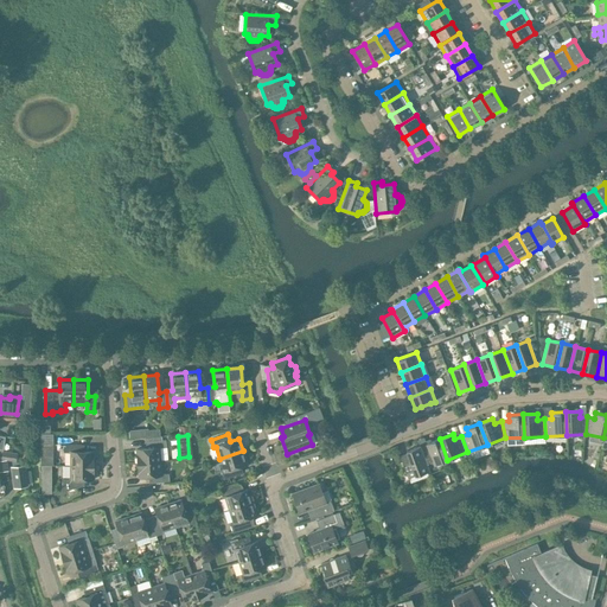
[(447,460),(440,439),(426,443),(428,448),(422,451),(428,467),(447,460)]
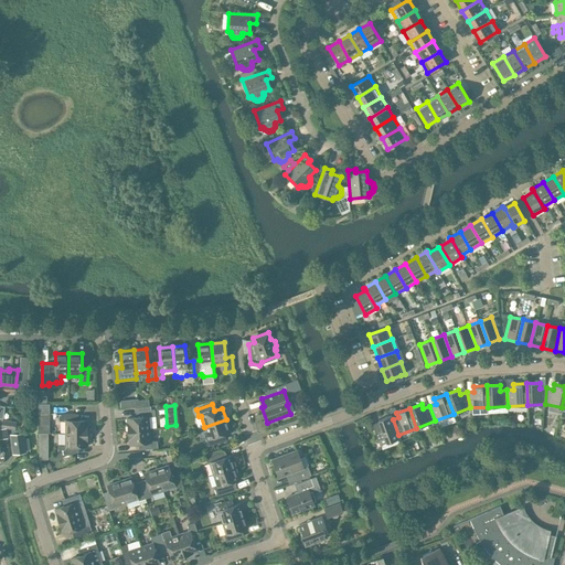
[(127,418),(128,432),(150,429),(149,417),(155,416),(155,409),(138,411),(139,417),(127,418)]
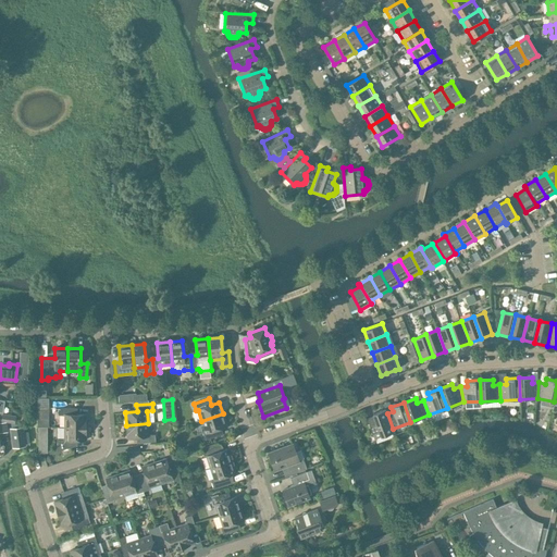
[(74,408),(59,408),(59,415),(64,415),(64,426),(86,426),(86,415),(74,415),(74,408)]
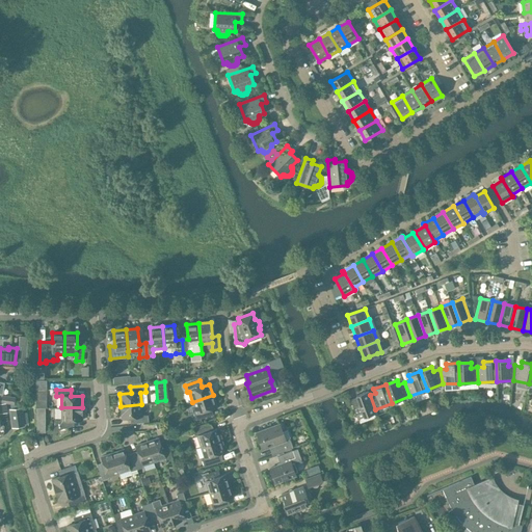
[(376,411),(375,409),(370,395),(368,391),(356,395),(357,398),(350,400),(357,419),(376,411)]
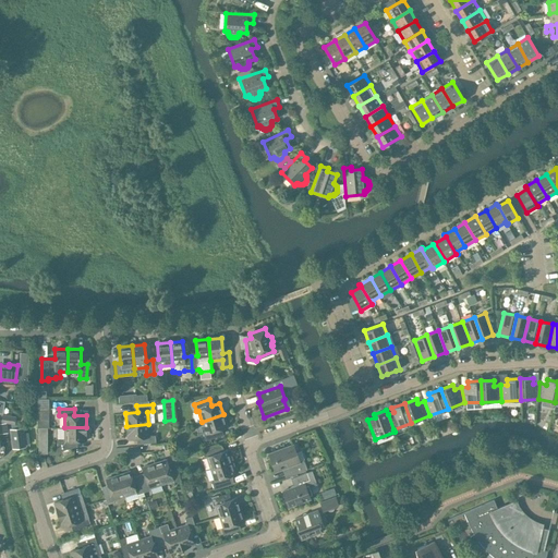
[(228,427),(223,414),(202,422),(206,433),(204,434),(206,440),(221,436),(219,429),(228,427)]
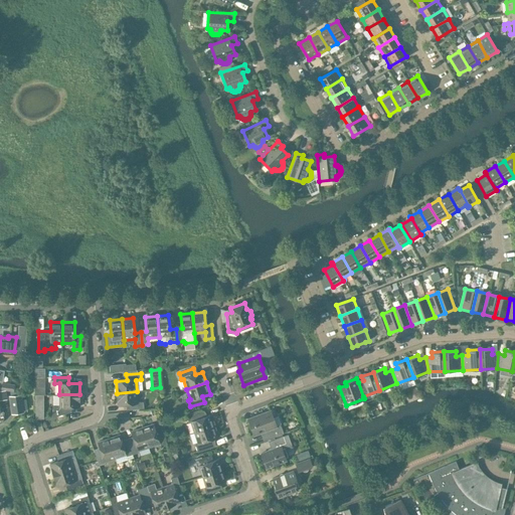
[(138,402),(137,391),(117,393),(118,404),(129,403),(130,409),(144,408),(143,401),(138,402)]
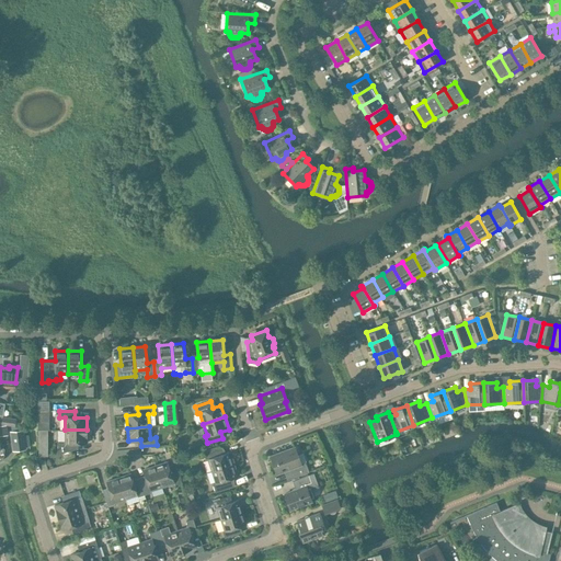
[(39,455),(49,455),(48,428),(39,430),(39,455)]
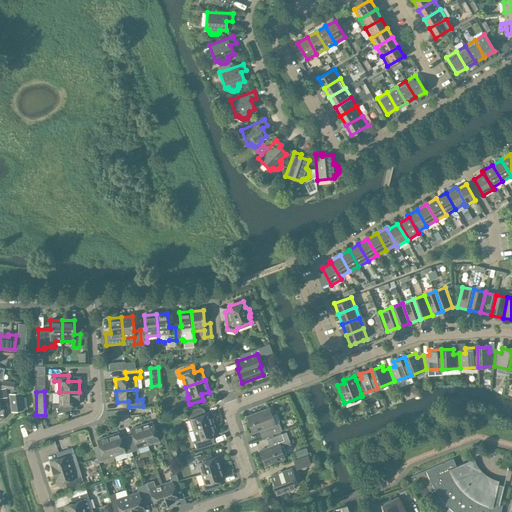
[(79,404),(79,392),(59,392),(59,404),(52,404),(52,415),(68,410),(68,404),(79,404)]
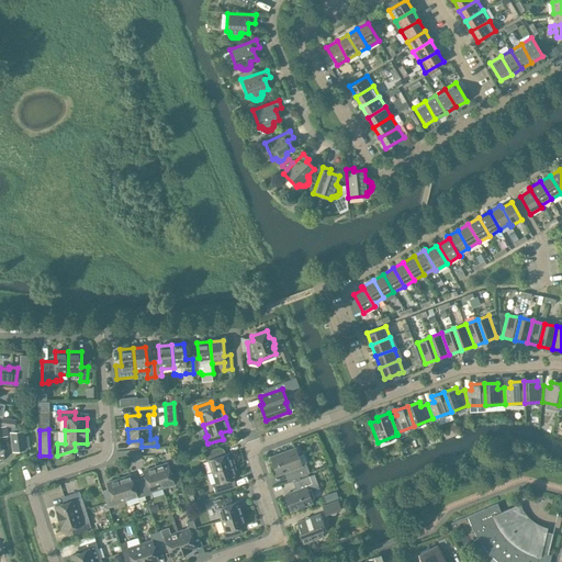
[(22,433),(11,435),(13,451),(24,449),(22,433)]
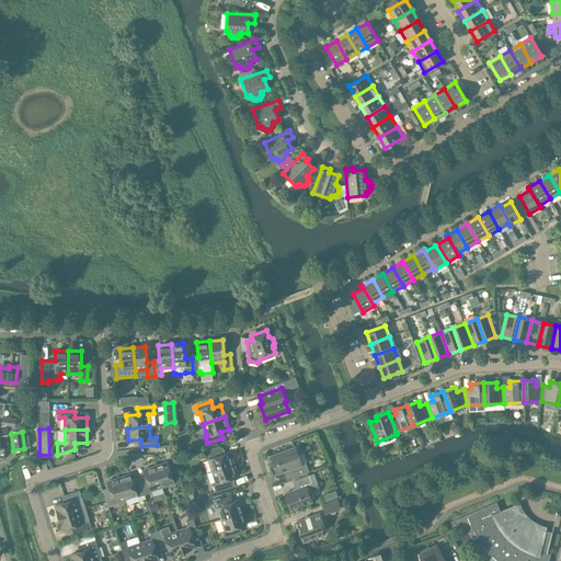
[(292,479),(309,472),(306,462),(301,464),(298,455),(299,453),(297,448),(295,447),(271,456),(277,473),(285,470),(286,473),(288,472),(292,479)]
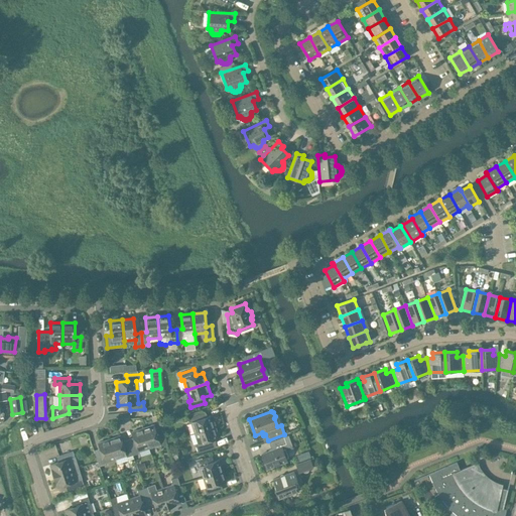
[(191,422),(195,433),(215,426),(211,416),(204,418),(202,412),(187,417),(189,423),(191,422)]
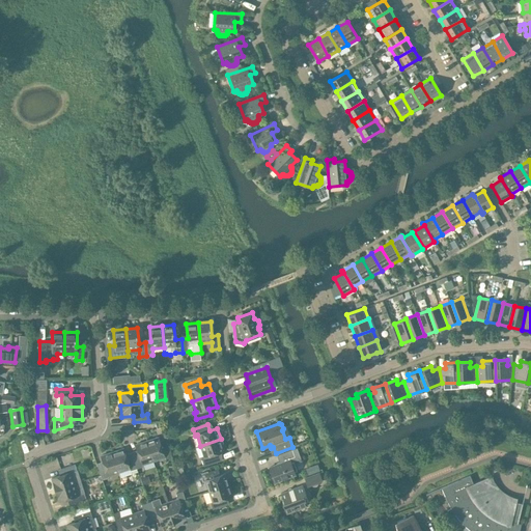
[(159,437),(147,441),(154,462),(164,457),(165,459),(171,457),(167,443),(161,445),(159,437)]
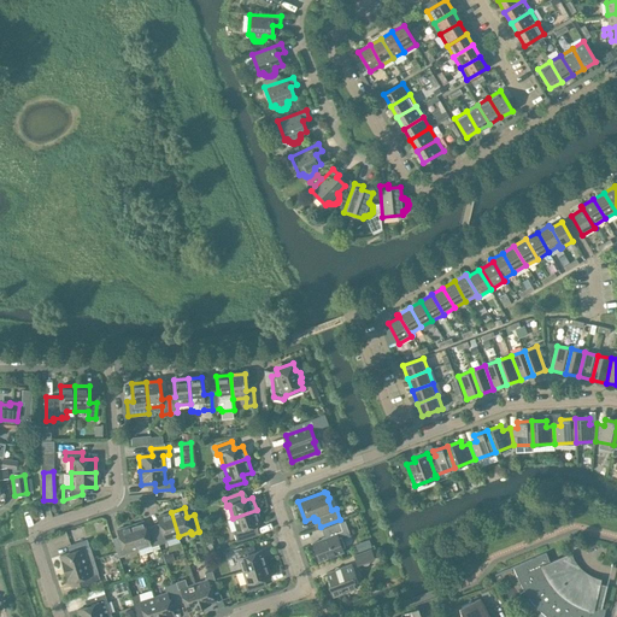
[(260,524),(257,510),(233,518),(236,530),(235,532),(238,539),(254,534),(252,527),(260,524)]
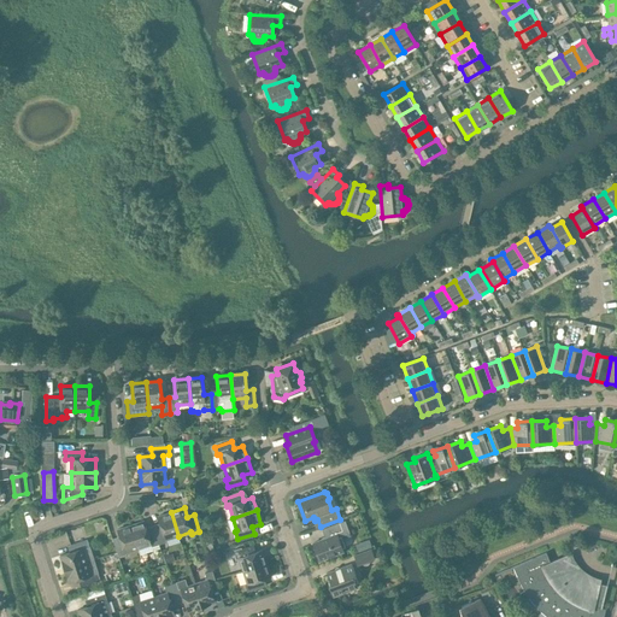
[(178,536),(171,512),(158,517),(160,526),(153,528),(159,545),(166,542),(166,540),(178,536)]
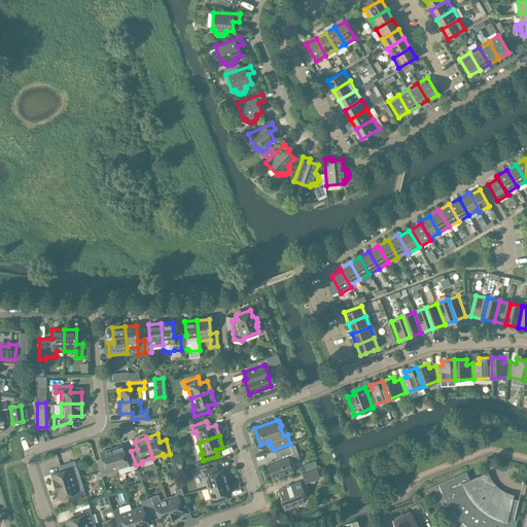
[(136,465),(131,451),(126,453),(123,445),(111,449),(118,469),(129,465),(130,467),(136,465)]
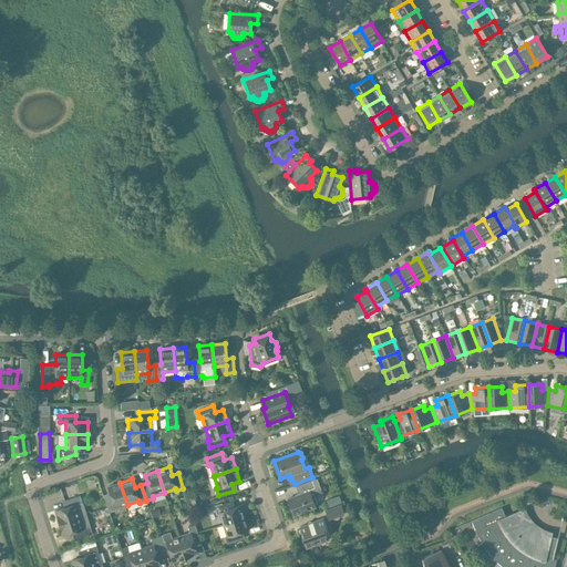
[(294,515),(316,507),(315,504),(317,503),(313,493),(321,491),(317,478),(296,486),(299,495),(288,500),(294,515)]
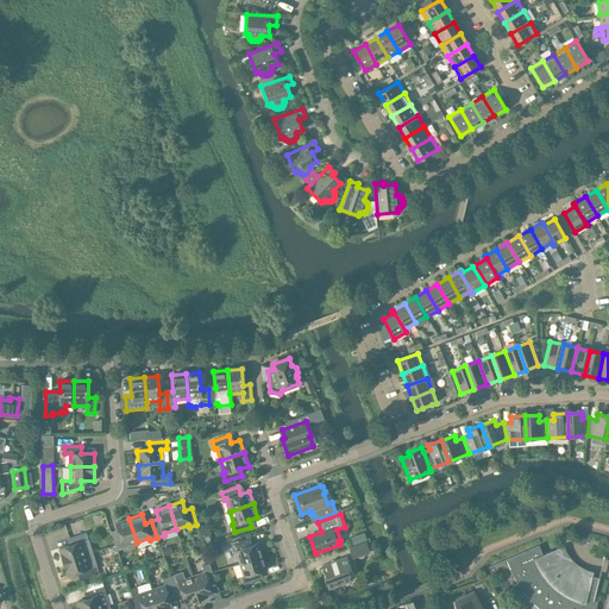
[(137,542),(129,519),(115,522),(119,532),(112,534),(117,551),(125,548),(124,546),(137,542)]
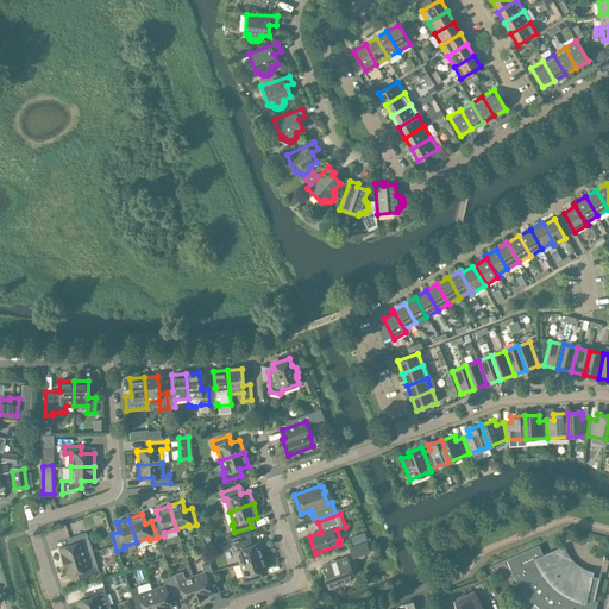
[(63,562),(93,552),(86,533),(69,538),(71,545),(60,548),(63,562)]
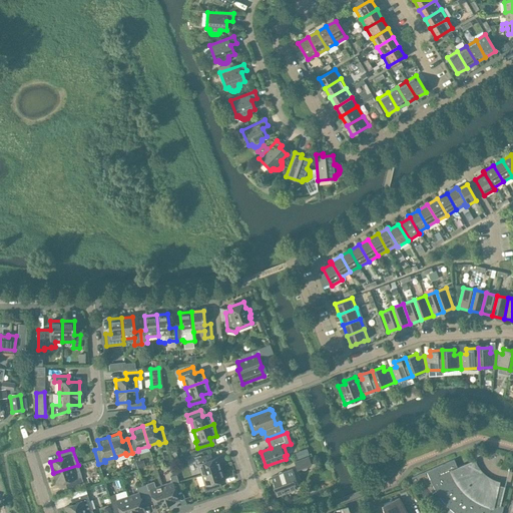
[(210,460),(208,454),(194,459),(196,465),(198,464),(201,475),(221,468),(217,458),(210,460)]
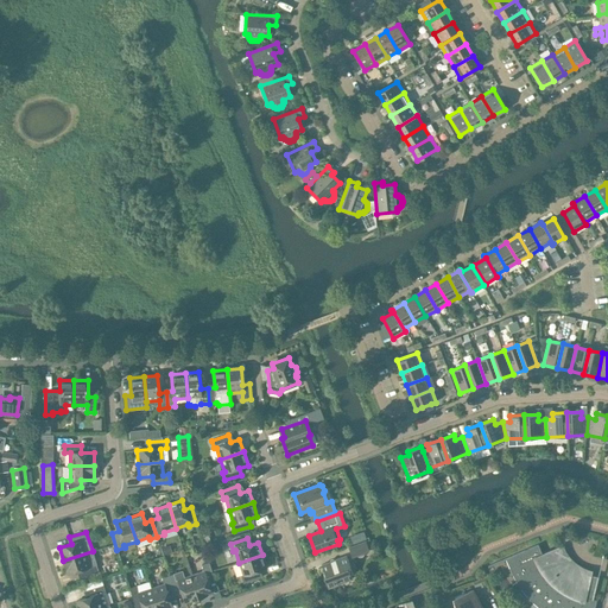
[(348,548),(352,556),(369,550),(366,540),(348,548)]
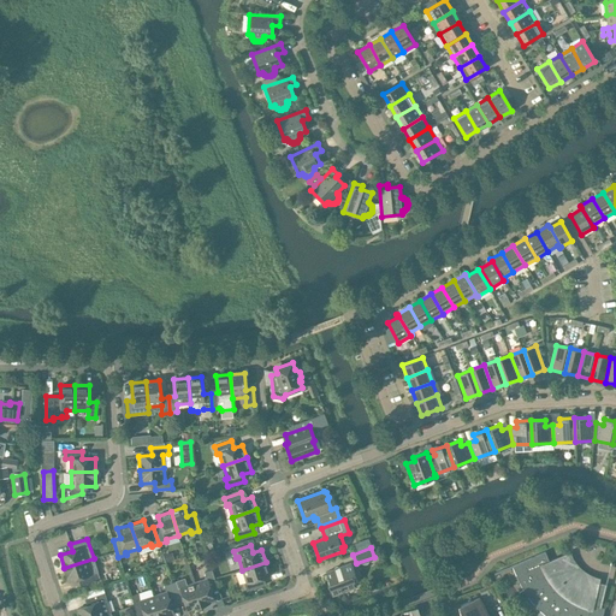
[(602,606),(606,585),(606,584),(605,584),(592,581),(593,579),(591,579),(588,578),(586,575),(584,574),(582,575),(580,574),(579,573),(576,570),(575,569),(573,567),(572,564),(570,562),(569,561),(568,558),(567,556),(558,560),(558,558),(550,562),(545,552),(511,566),(516,575),(520,582),(523,590),(519,593),(522,600),(527,597),(534,604),(540,610),(546,615),(602,615),(605,608),(602,606)]
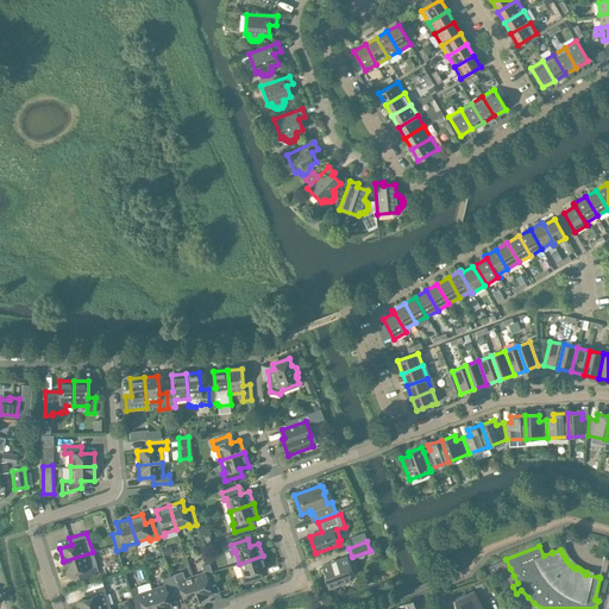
[(82,578),(99,572),(93,552),(63,562),(68,575),(80,571),(82,578)]
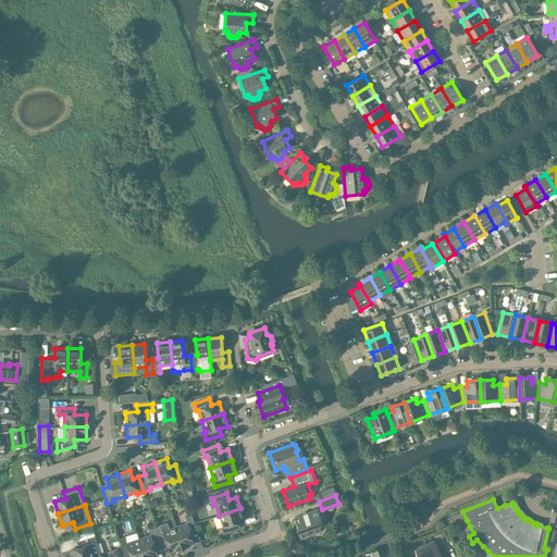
[(245,521),(240,508),(219,516),(223,527),(221,528),(223,534),(238,530),(236,523),(245,521)]
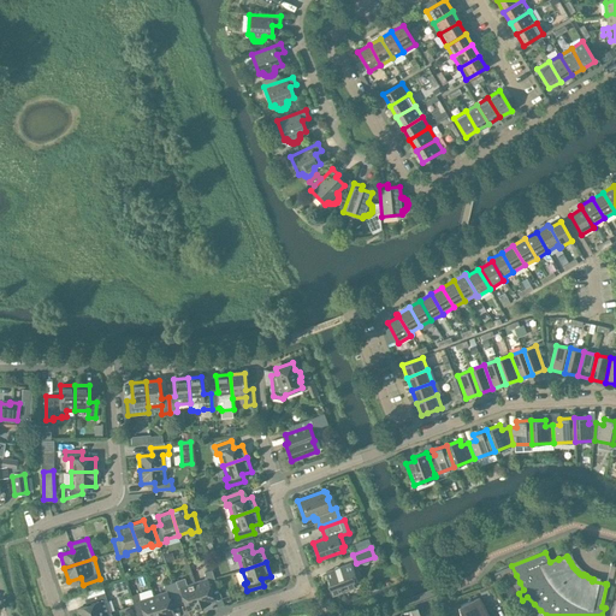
[(327,584),(332,596),(343,592),(342,590),(355,585),(351,575),(355,574),(350,563),(326,573),(329,581),(327,581),(329,584),(327,584)]
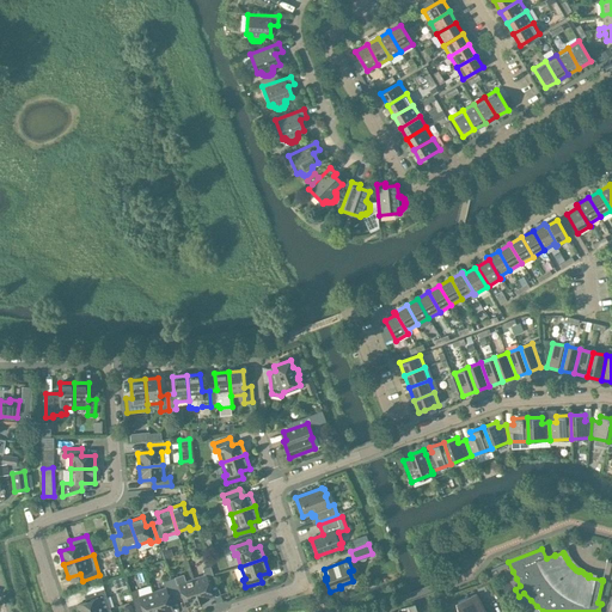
[(204,575),(193,580),(200,603),(213,598),(209,585),(215,583),(210,567),(203,569),(204,575)]
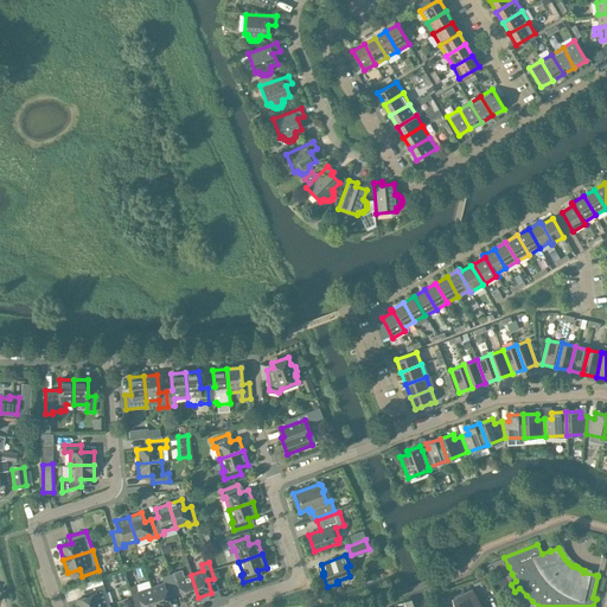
[(198,598),(191,575),(185,576),(183,570),(168,575),(174,590),(181,589),(185,601),(198,598)]
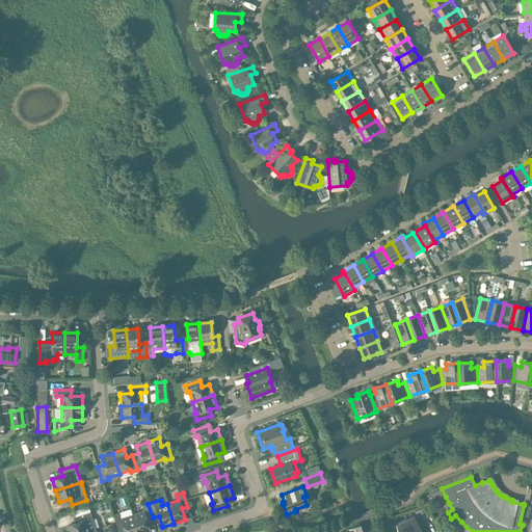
[(109,501),(99,503),(101,510),(111,508),(109,501)]
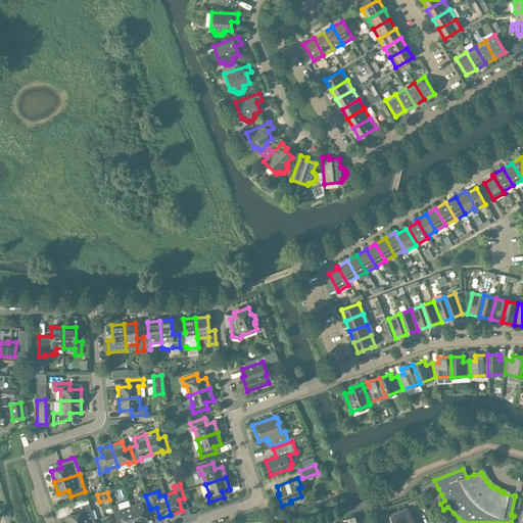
[(150,509),(145,495),(139,497),(141,503),(130,506),(135,522),(143,522),(148,522),(144,511),(150,509)]
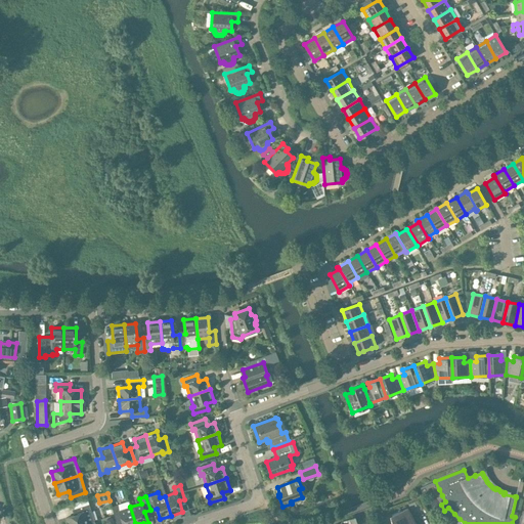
[(66,518),(68,523),(85,523),(89,523),(94,521),(89,504),(75,509),(77,515),(66,518)]
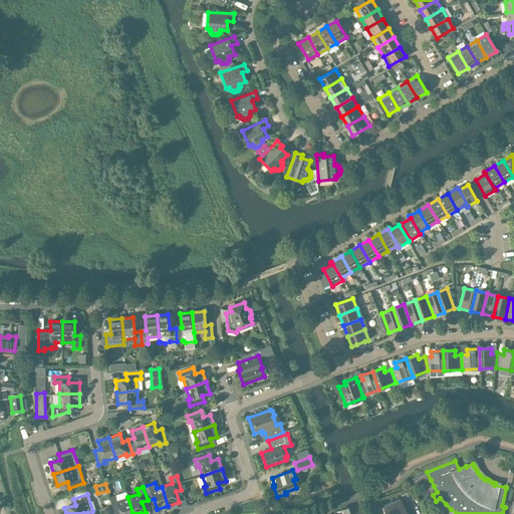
[(133,513),(127,497),(117,501),(115,495),(109,497),(113,511),(119,509),(120,513),(133,513)]
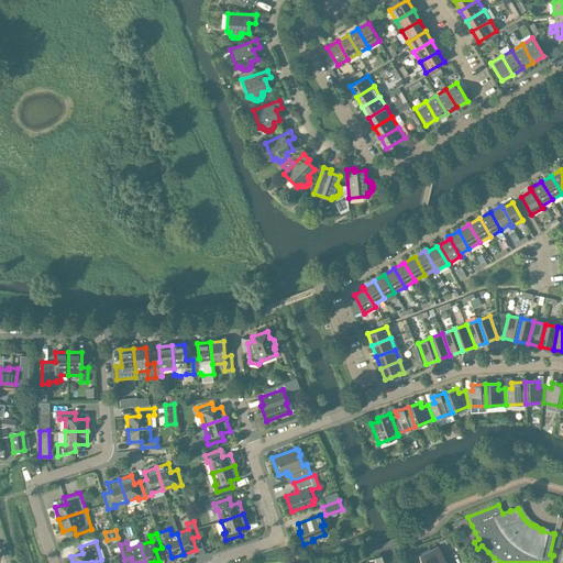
[(450,562),(445,562),(438,547),(421,553),(421,555),(422,559),(423,561),(423,562),(452,562),(450,562)]
